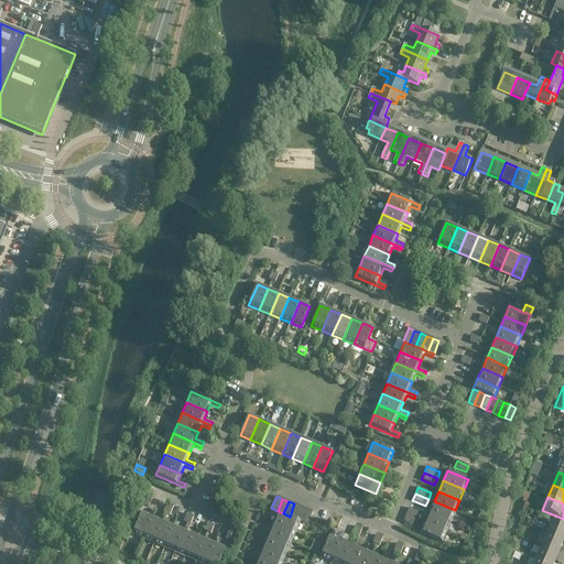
[(430,512),(451,521),(455,510),(434,501),(430,512)]
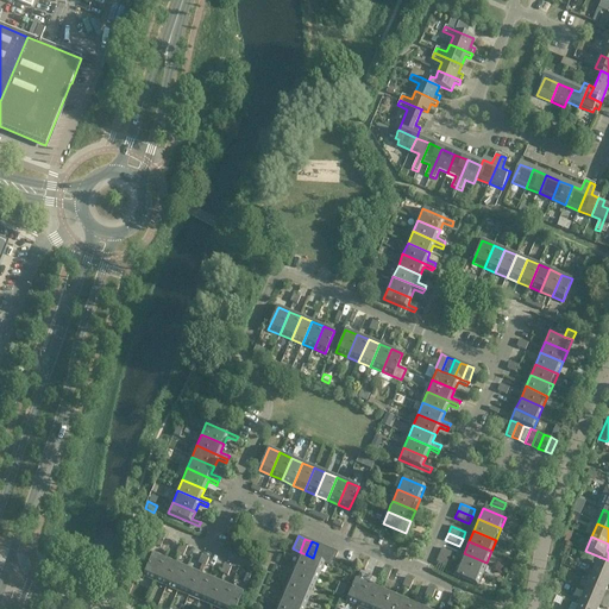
[(313,558),(319,560),(325,547),(318,544),(313,558)]
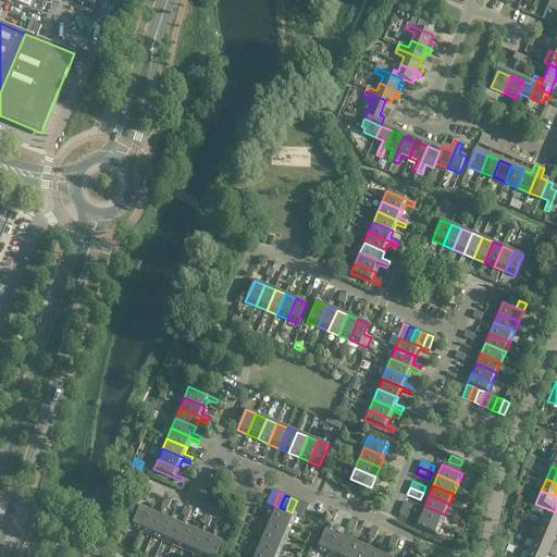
[(292,512),(296,515),(298,516),(304,503),(297,500),(292,512)]
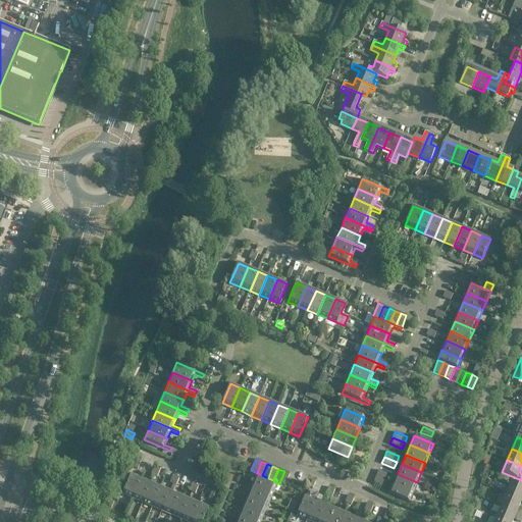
[(277,482),(273,480),(268,478),(262,475),(257,473),(251,470),(249,474),(257,477),(254,483),(273,491),(277,482)]
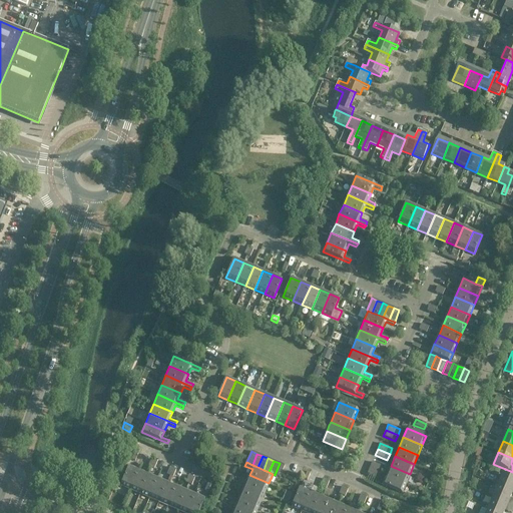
[(382,473),(384,467),(372,462),(370,468),(382,473)]
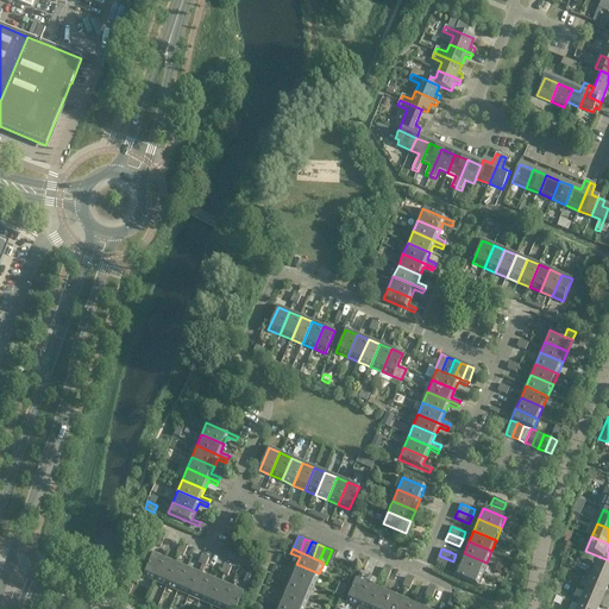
[(332,550),(326,564),(332,566),(338,552),(332,550)]
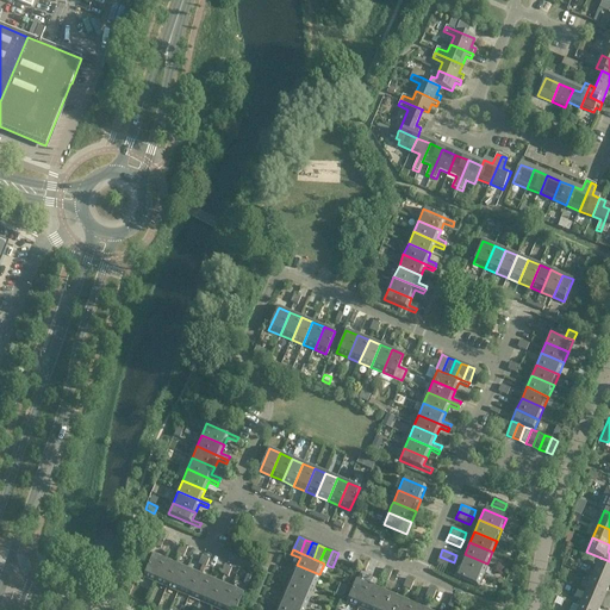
[(460,565),(483,576),(487,564),(465,554),(460,565)]
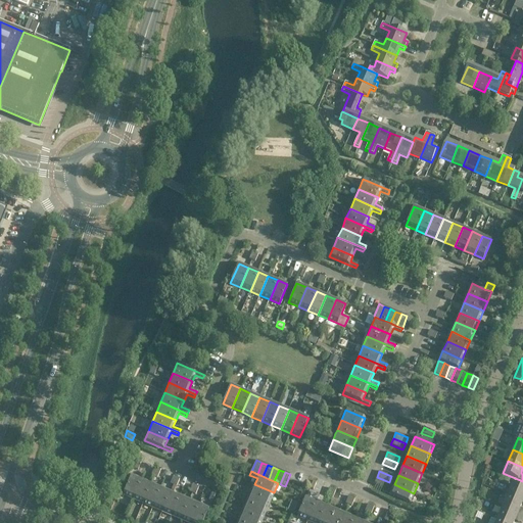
[(134,500),(142,480),(132,476),(124,495),(134,500)]
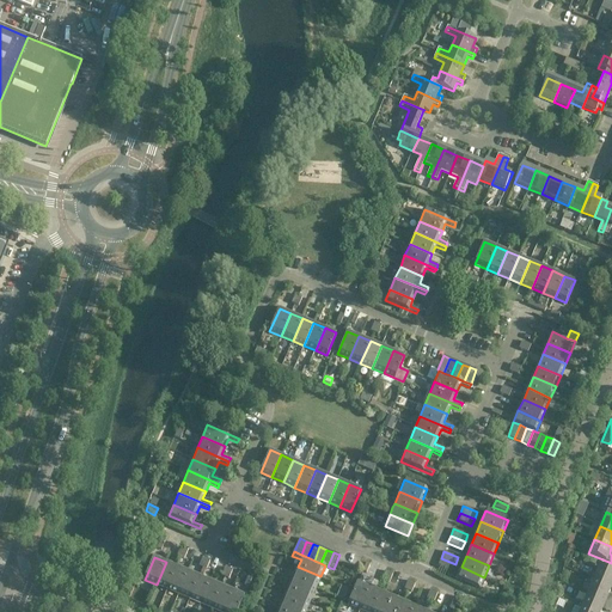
[(202,568),(201,573),(203,574),(206,569),(207,569),(210,561),(207,558),(202,568)]
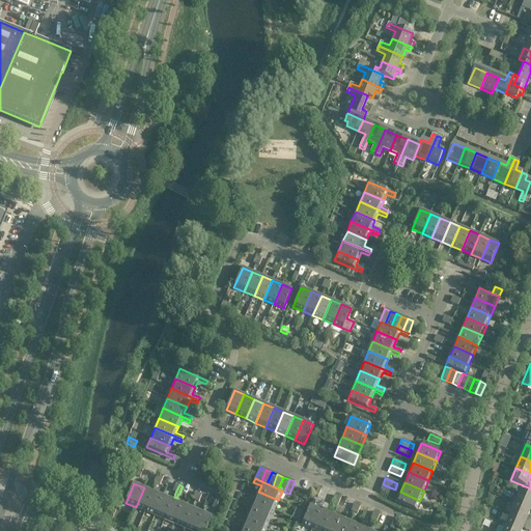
[(383,484),(380,491),(392,496),(395,490),(383,484)]
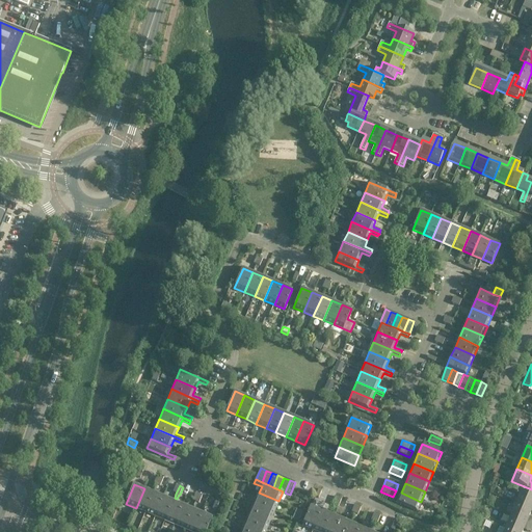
[(136,508),(145,512),(154,493),(144,488),(136,508)]
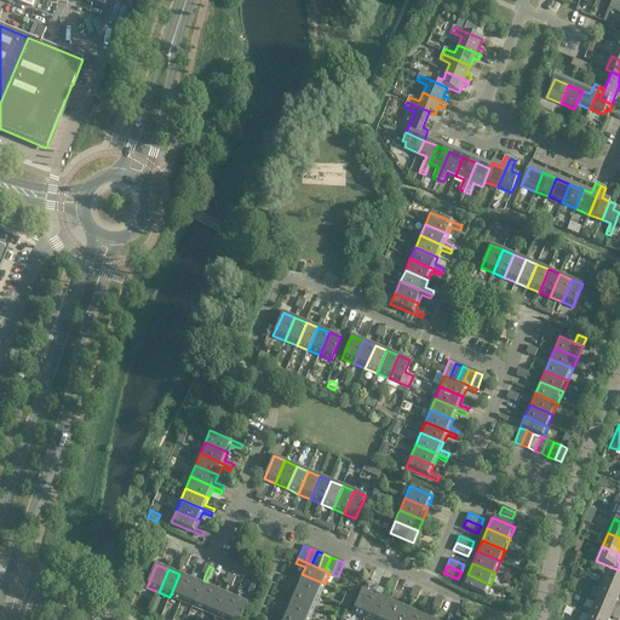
[(619,570),(616,569),(613,575),(608,573),(601,587),(619,596),(619,593),(619,570)]
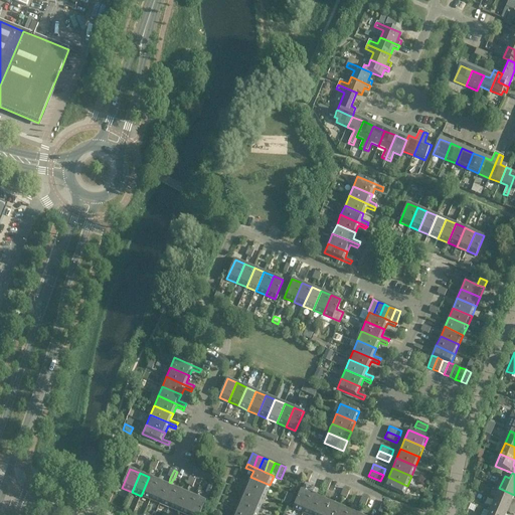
[(141,496),(151,500),(159,481),(149,477),(141,496)]
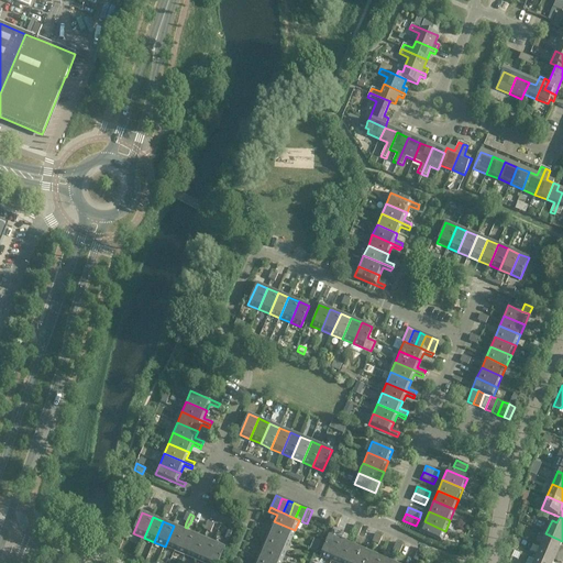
[(262,528),(290,541),(295,530),(274,521),(271,529),(263,526),(262,528)]
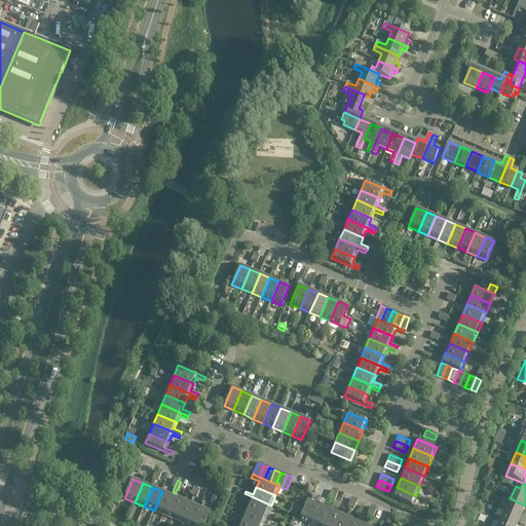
[(392,497),(412,505),(416,496),(397,487),(392,497)]
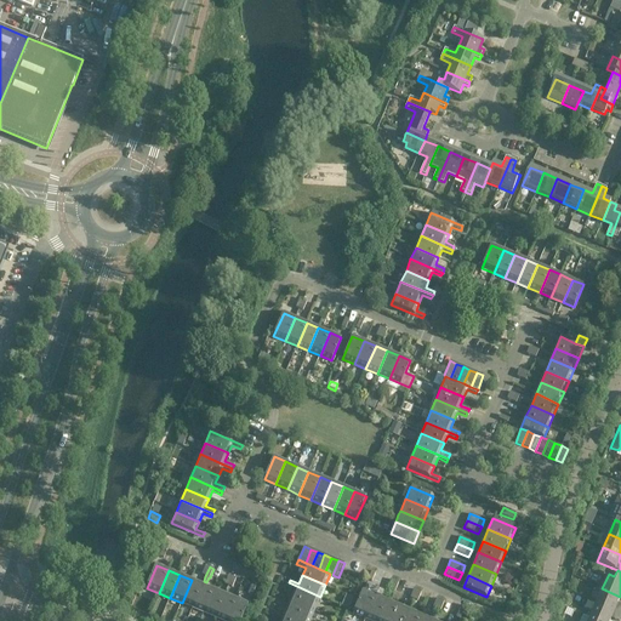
[(182,603),(194,608),(204,585),(192,580),(182,603)]
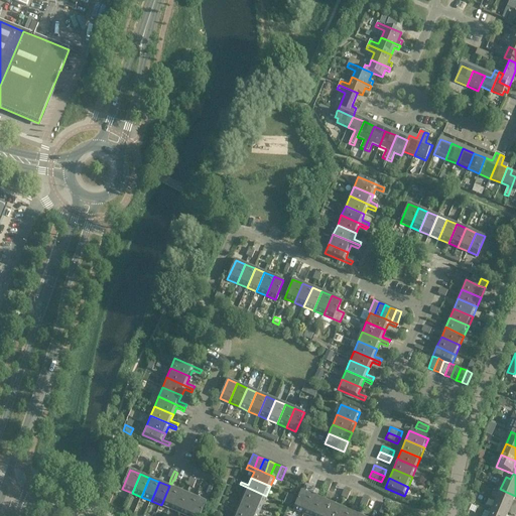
[(243,497),(262,505),(266,496),(240,484),(238,488),(245,491),(243,497)]
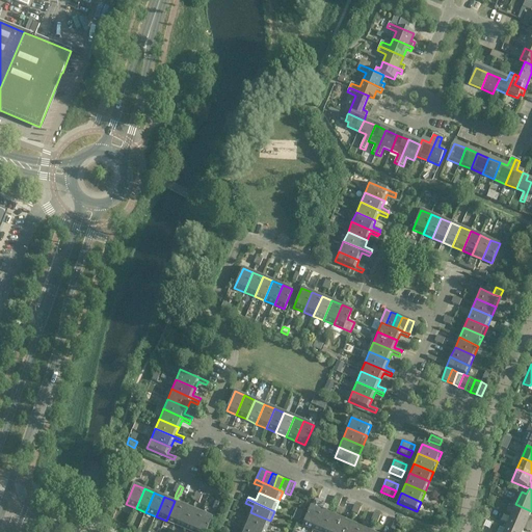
[(166,521),(177,525),(185,505),(175,501),(166,521)]
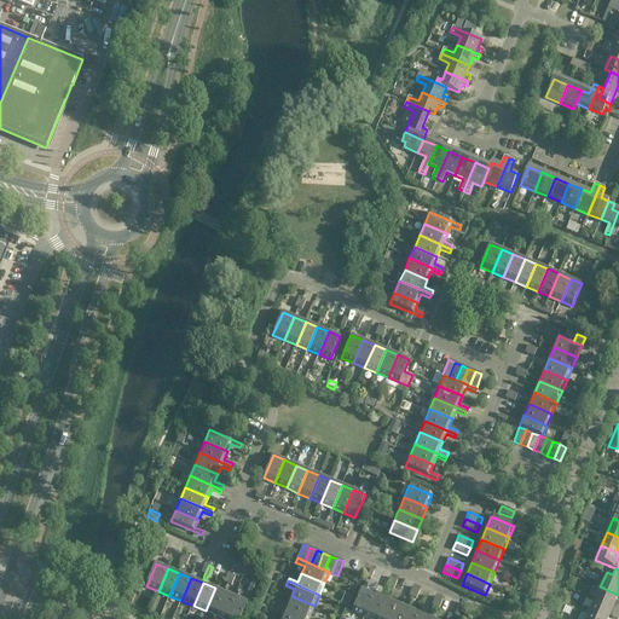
[(600,586),(594,601),(618,611),(618,602),(615,601),(618,595),(600,586)]
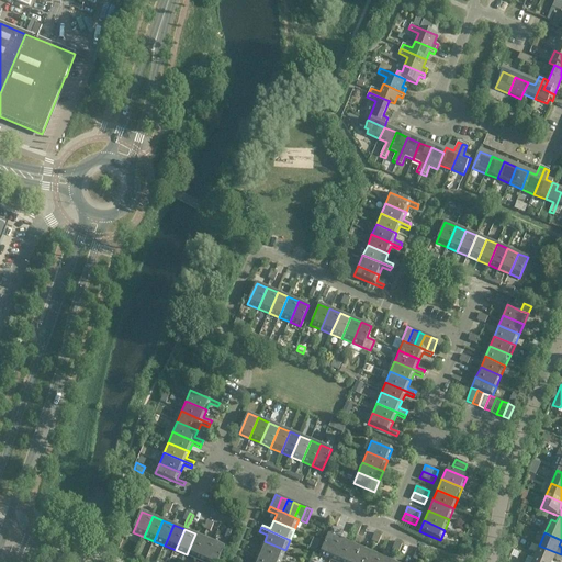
[(195,559),(204,538),(195,534),(187,554),(195,559)]
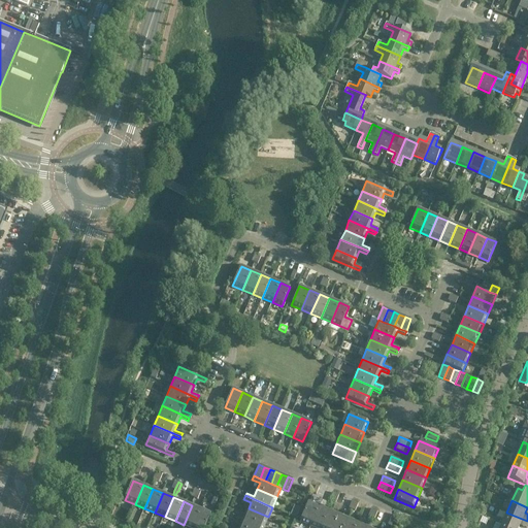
[(310,525),(319,506),(308,501),(300,521),(310,525)]
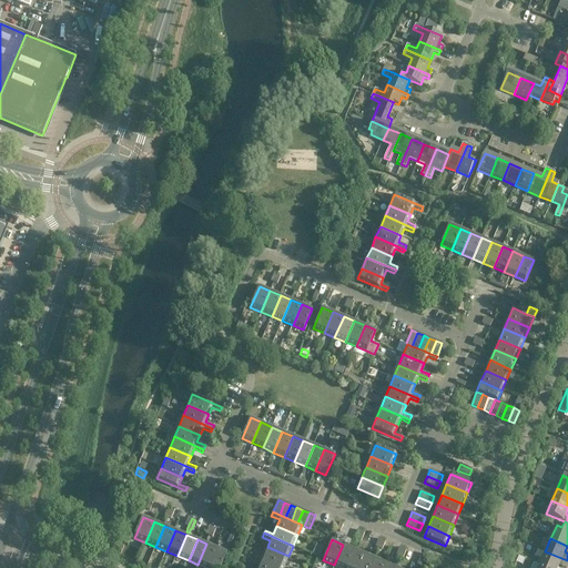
[(198,565),(205,567),(208,567),(216,548),(206,544),(198,565)]
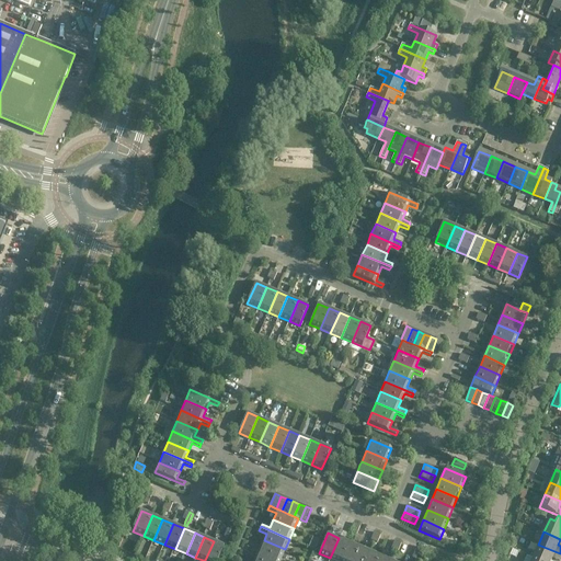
[(341,560),(350,542),(339,538),(330,558),(336,560),(341,560)]
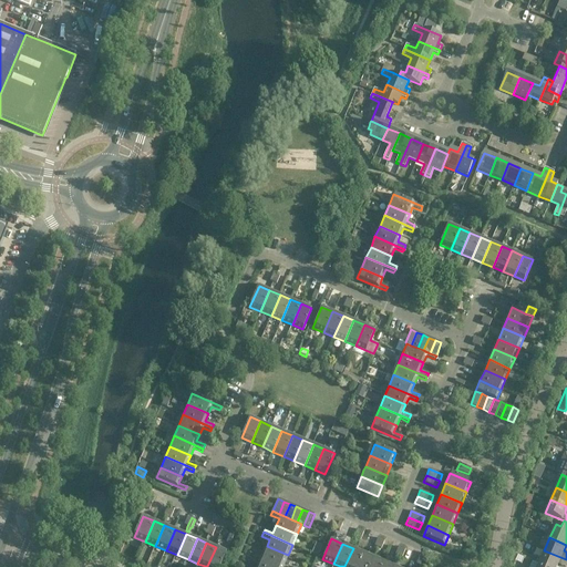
[(254,554),(284,566),(288,555),(267,546),(264,553),(256,549),(254,554)]
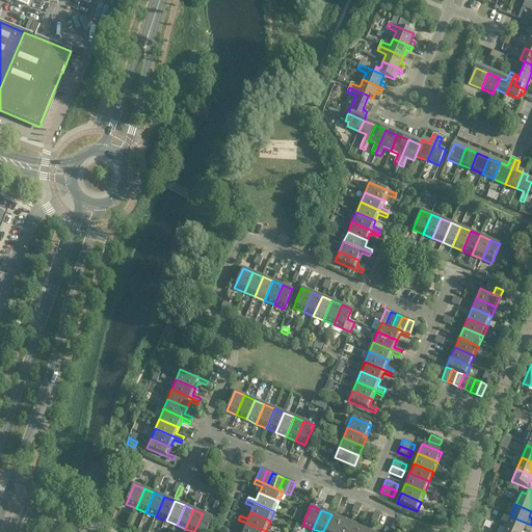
[(203,513),(194,531),(206,531),(213,517),(203,513)]
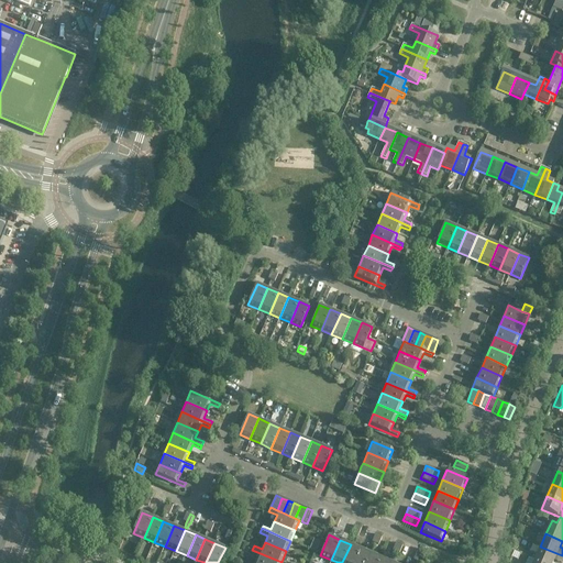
[(354,562),(361,549),(351,544),(342,562),(354,562)]
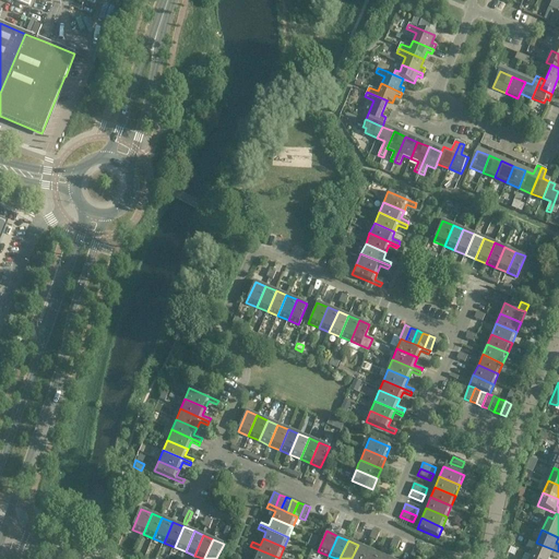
[(558,551),(536,543),(531,555),(540,558),(548,558),(549,558),(550,556),(557,558),(558,555),(558,551)]
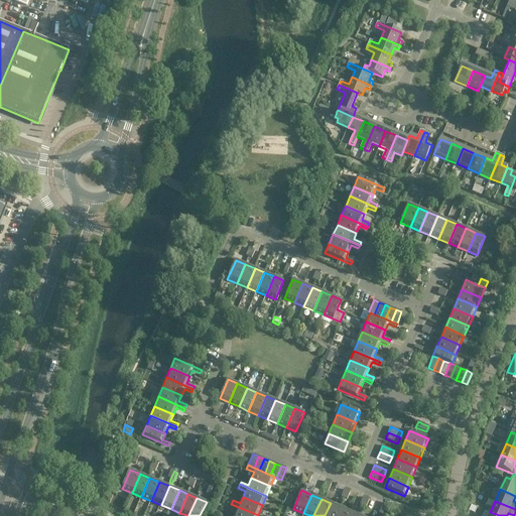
[(336,515),(341,507),(331,503),(325,515),(336,515)]
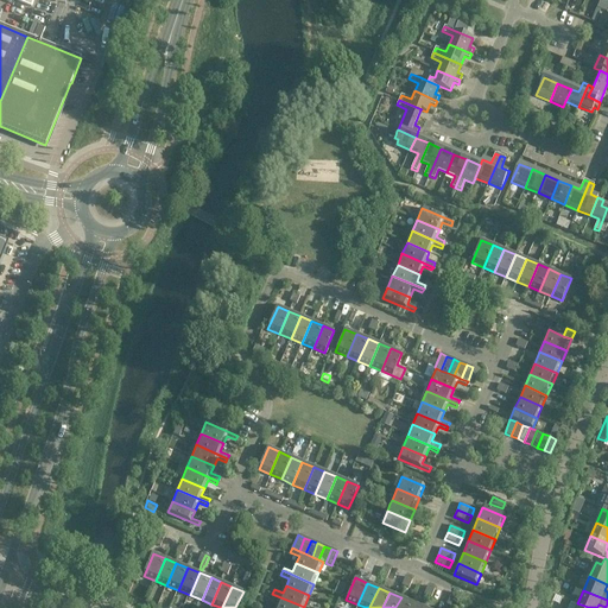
[(276,607),(303,607),(304,607),(272,594),(271,596),(279,601),(276,607)]
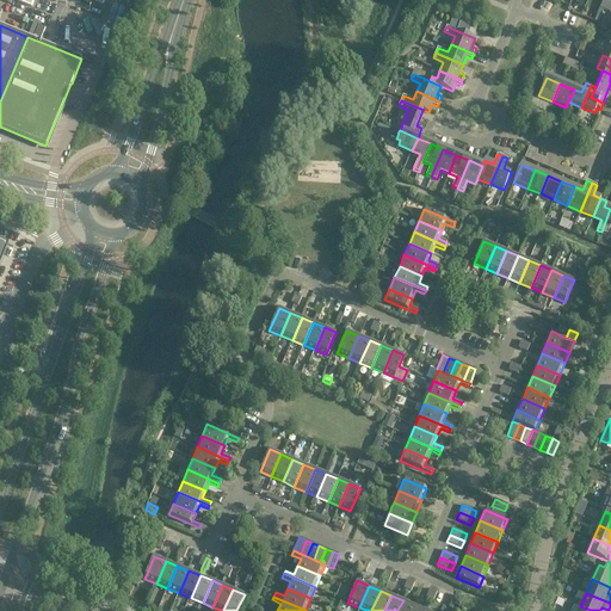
[(411,610),(414,605),(403,600),(397,610),(411,610)]
